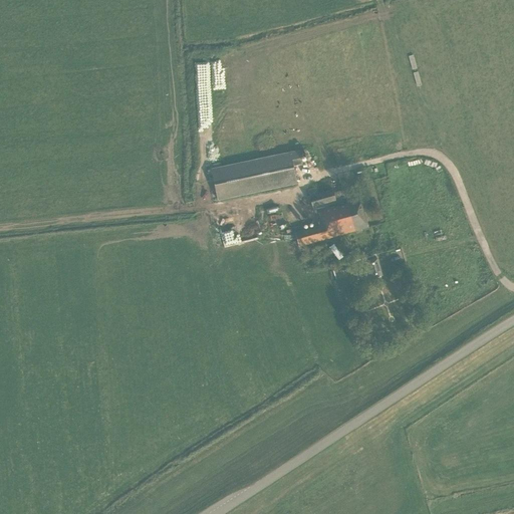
[(292,167),(301,165),(298,152),(211,171),(218,201),(296,184),(292,167)]
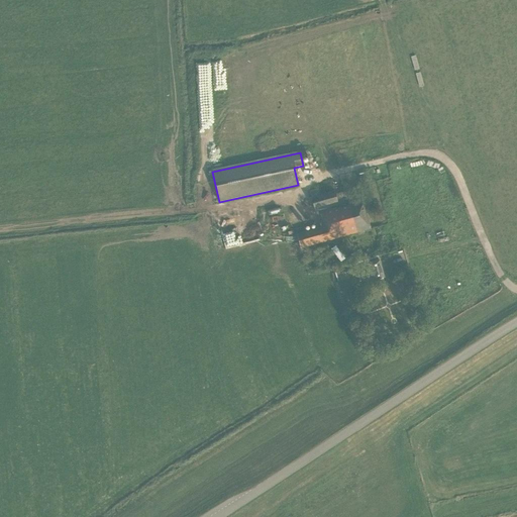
[(341,193),(335,194),(334,191),(320,195),(318,189),(309,191),(314,211),(319,210),(322,221),(319,221),(321,227),(297,234),(301,249),(370,230),(360,199),(347,202),(348,204),(344,205),(341,193)]
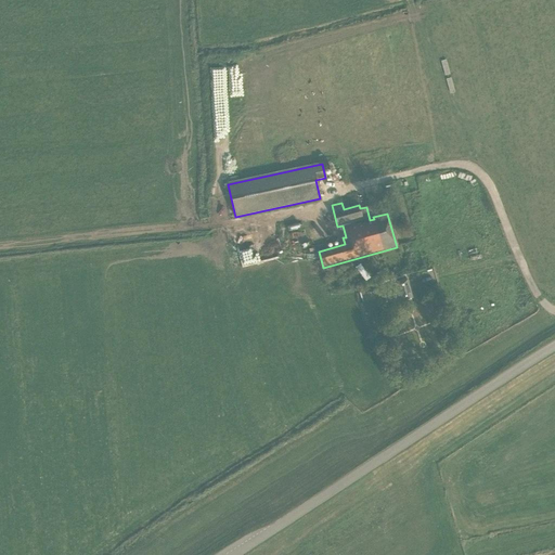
[(274,220),(262,221),(263,231),(275,230),(274,220)]
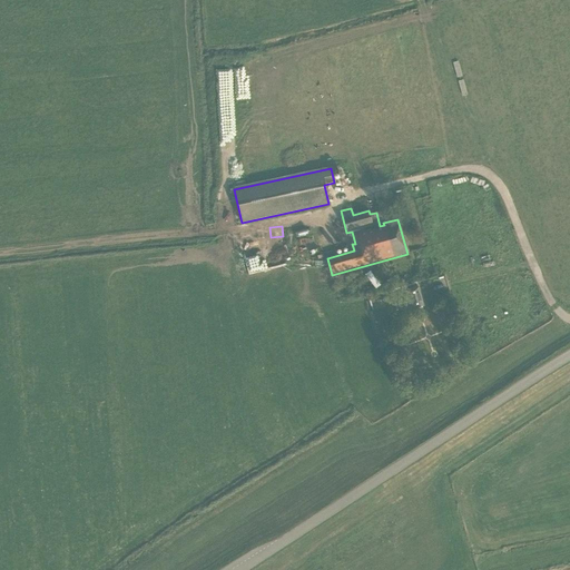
[(206,283),(220,282),(219,272),(205,273),(206,283)]
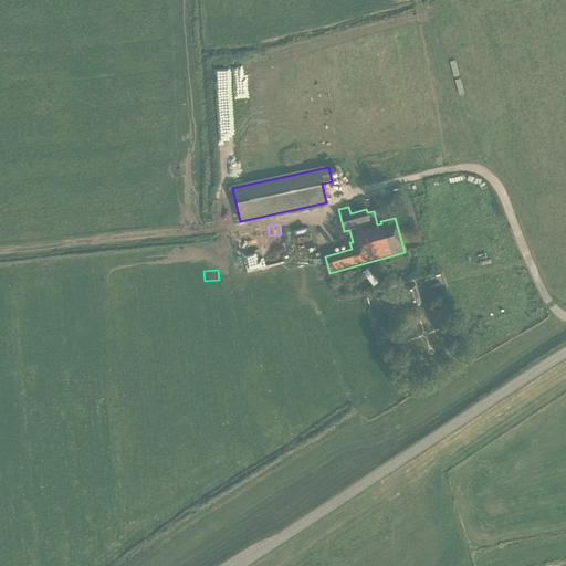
[(377,283),(367,270),(363,273),(373,287),(377,283)]
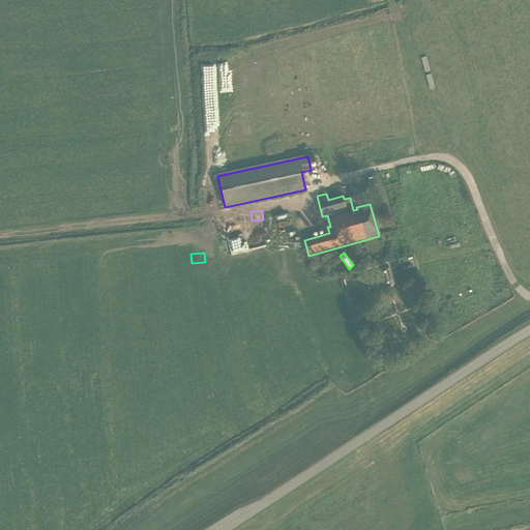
[(378,289),(393,285),(388,268),(374,272),(378,289)]
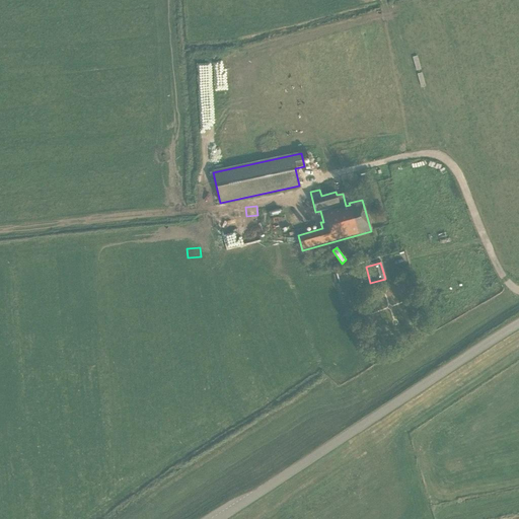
[(352,269),(352,266),(342,269),(343,272),(346,271),(347,276),(355,274),(353,269),(352,269)]
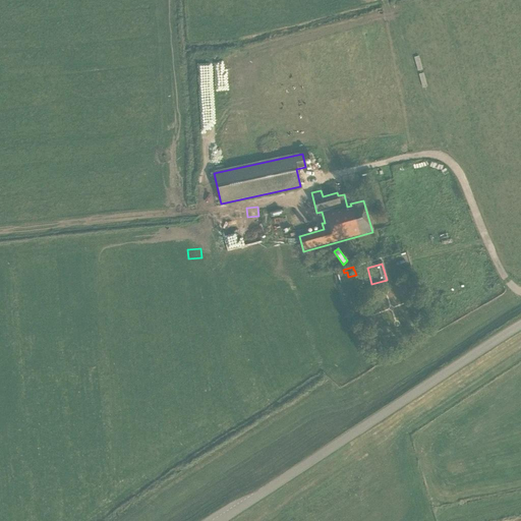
[(356,301),(349,304),(353,311),(359,309),(356,301)]
